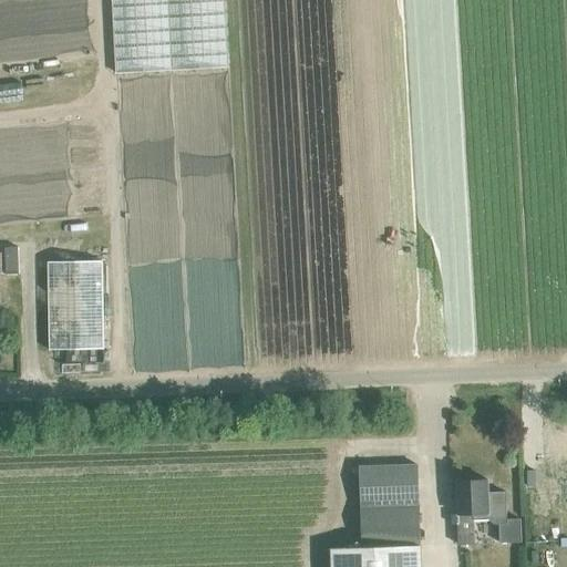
[(64,122),(0,125),(0,223),(70,218),(64,122)]
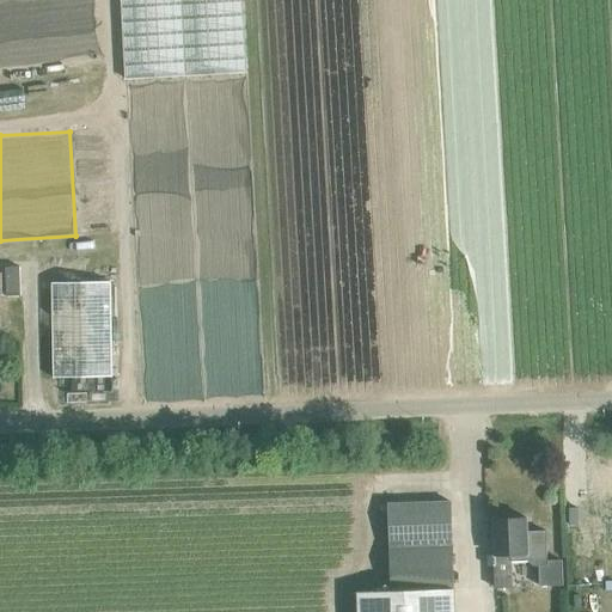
[(0,334),(1,335),(0,281),(18,281),(18,268),(0,268),(0,334)]
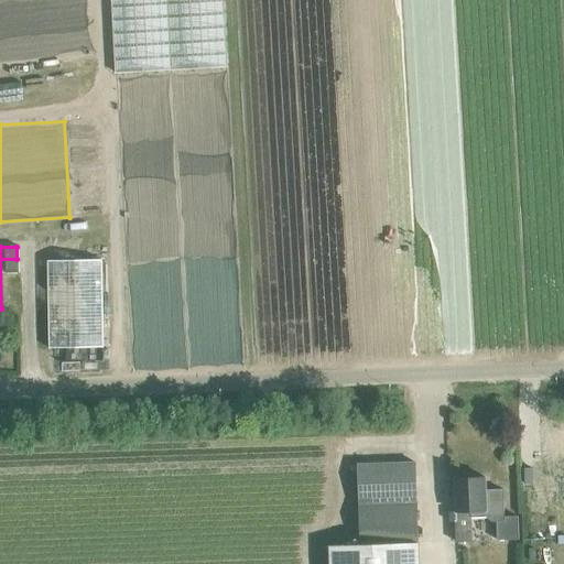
[(49,348),(104,347),(102,260),(47,261),(49,348)]
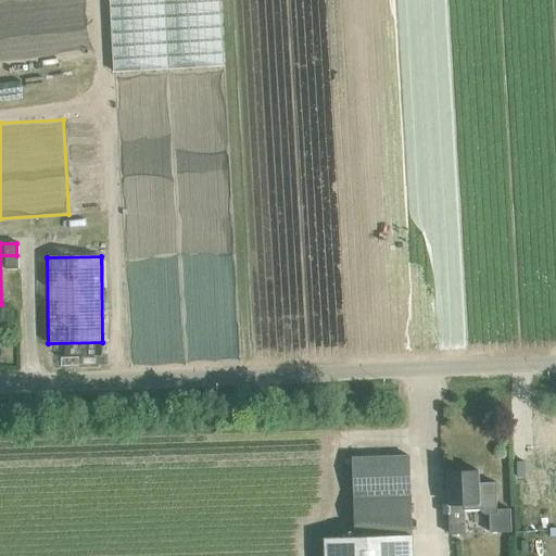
[(403,455),(403,456),(353,458),(355,538),(325,538),(325,555),(412,555),(412,535),(409,456),(406,456),(406,454),(403,455)]
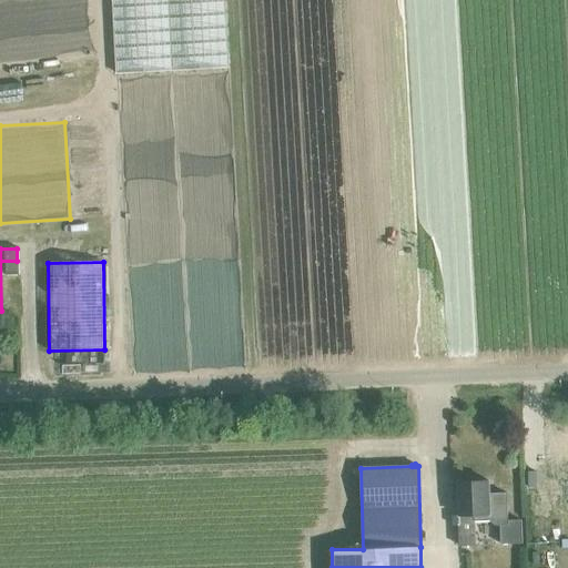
[(476,545),(474,515),(489,515),(489,519),(496,525),(500,525),(508,525),(507,493),(489,494),(488,480),(457,482),(459,525),(458,525),(459,546),(476,545)]
